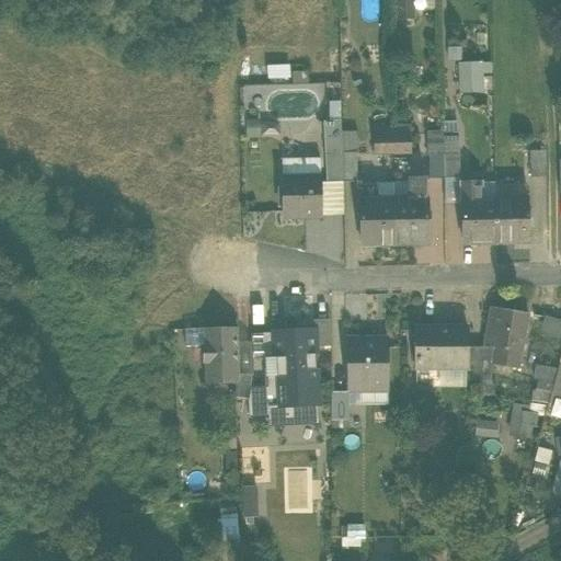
[(395,0),(396,21),(415,21),(414,0),(395,0)]
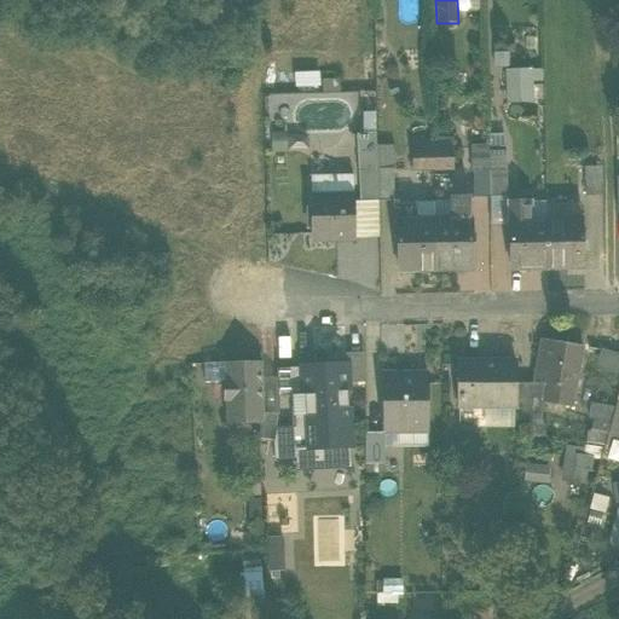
[(466,0),(467,15),(479,13),(478,0),(466,0)]
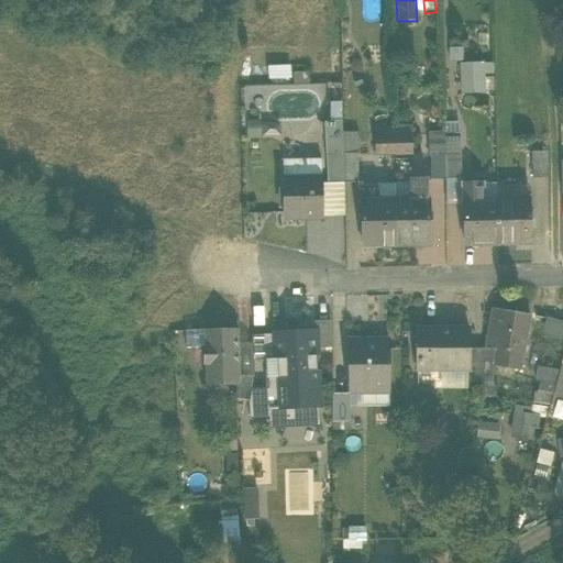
[(449,48),(449,61),(463,61),(463,48),(449,48)]
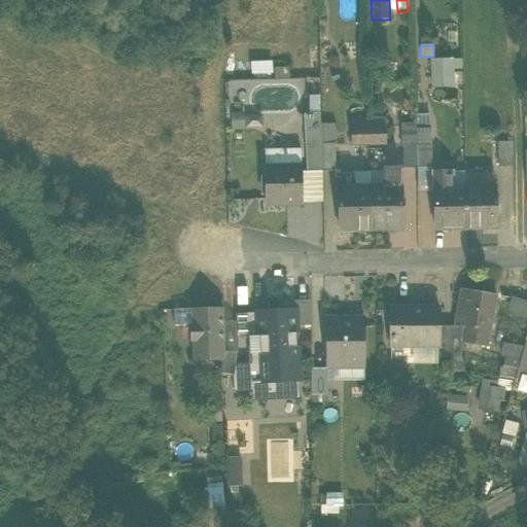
[(431,88),(454,86),(453,70),(462,69),(462,59),(430,60),(431,88)]
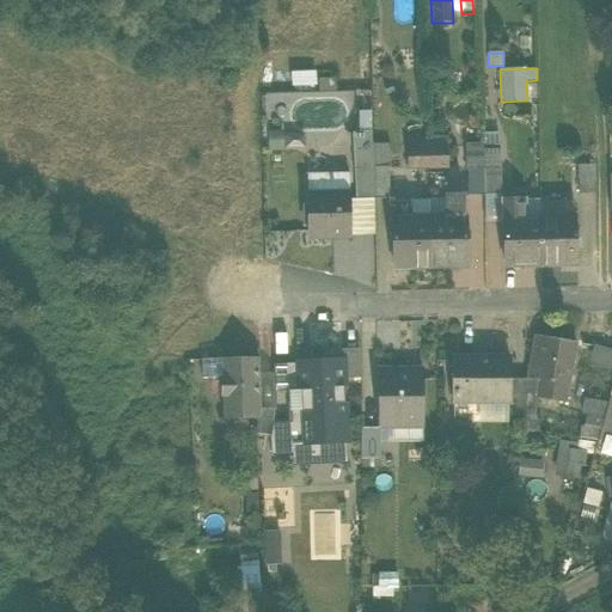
[(291,72),(292,86),(317,86),(317,72),(291,72)]
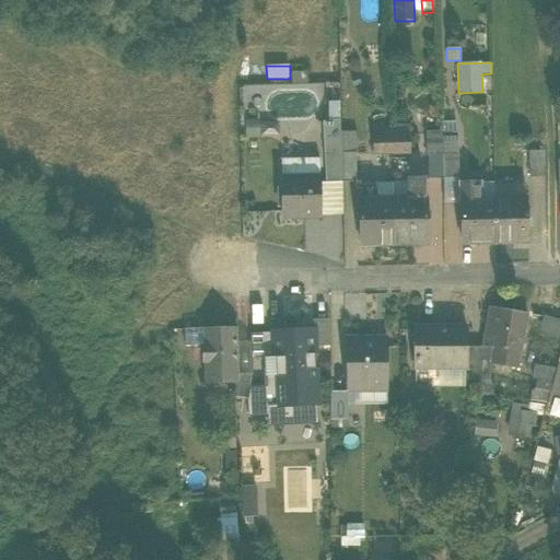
[(328,121),(340,120),(340,101),(327,102),(328,121)]
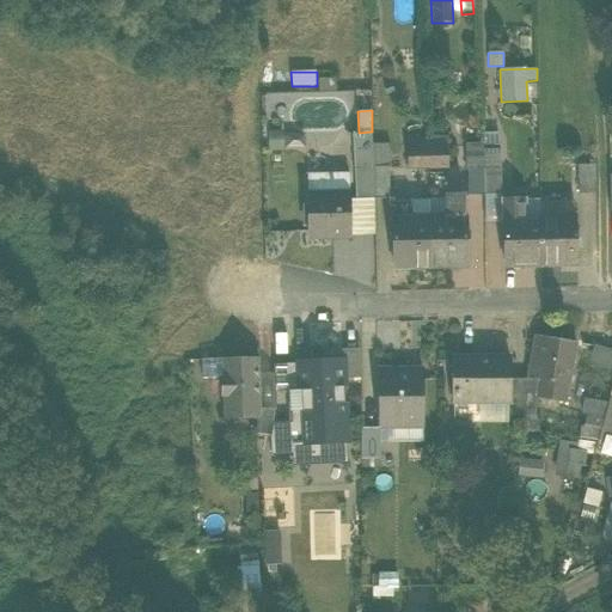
[(269,132),(269,151),(283,151),(283,132),(269,132)]
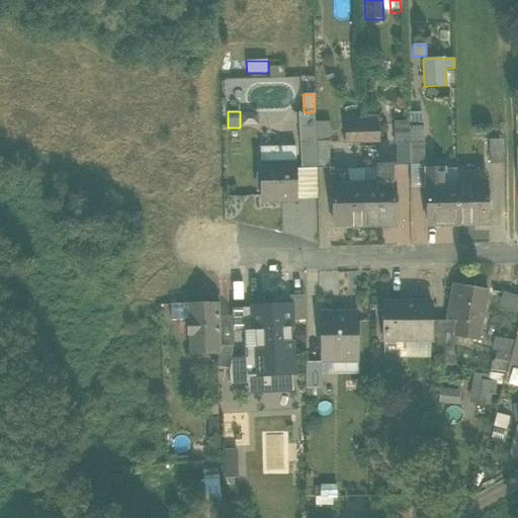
[(299,169),(317,169),(316,141),(316,121),(315,111),(304,112),(298,112),(299,169)]
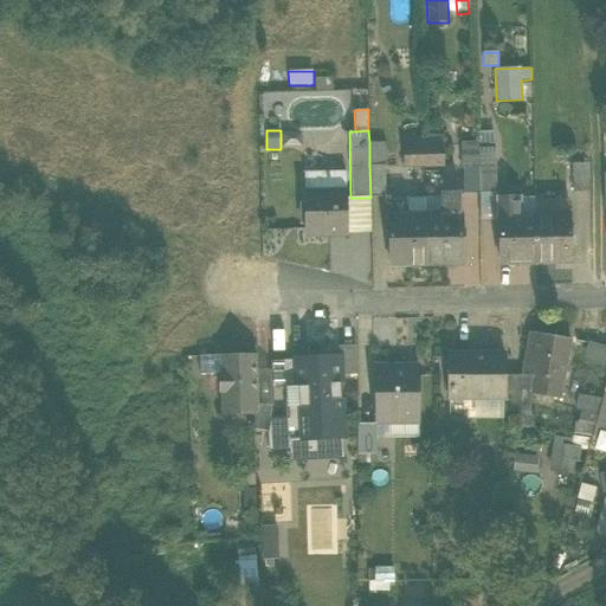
[(478,131),(478,143),(478,146),(495,144),(495,130),(478,131)]
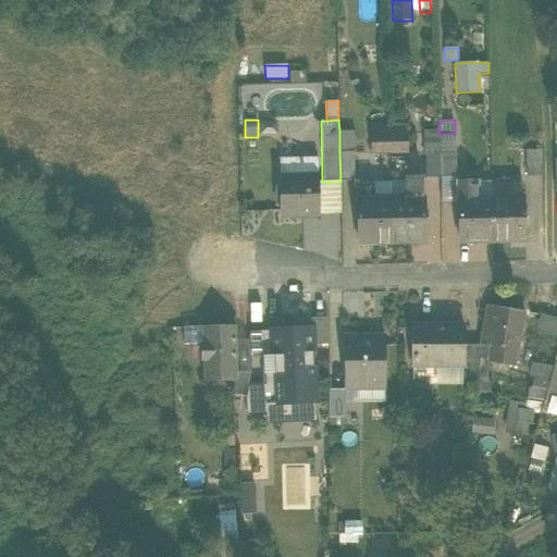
[(407,127),(390,128),(391,157),(408,157),(407,127)]
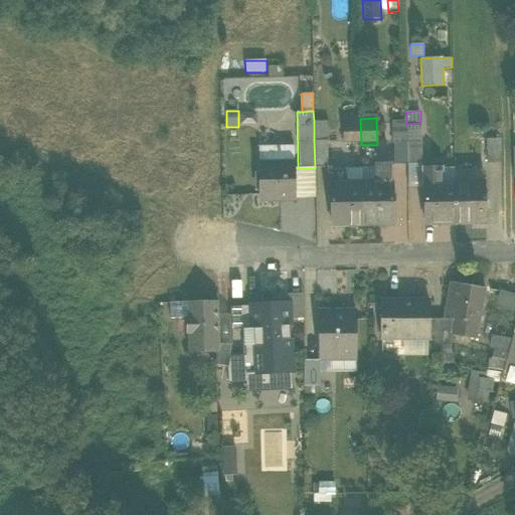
[(345,146),(361,145),(360,119),(344,119),(345,146)]
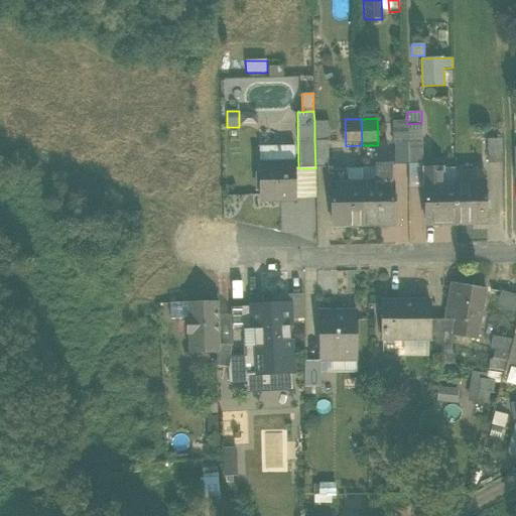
[(314,140),(330,140),(330,121),(314,121),(314,140)]
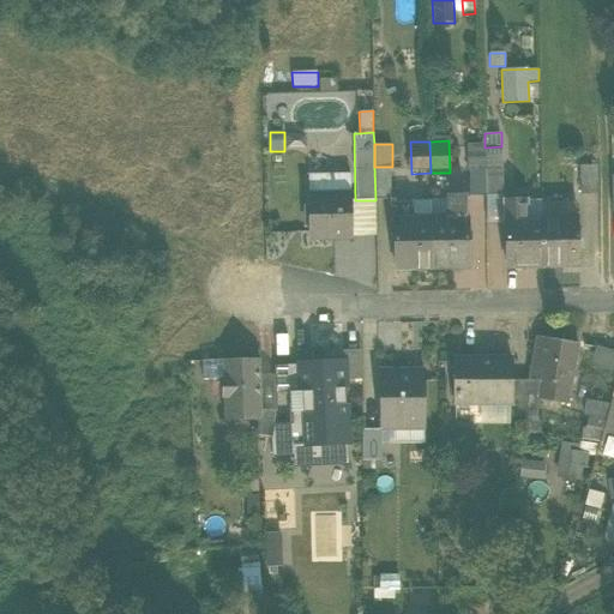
[(468,145),(468,172),(486,172),(485,148),(485,145),(468,145)]
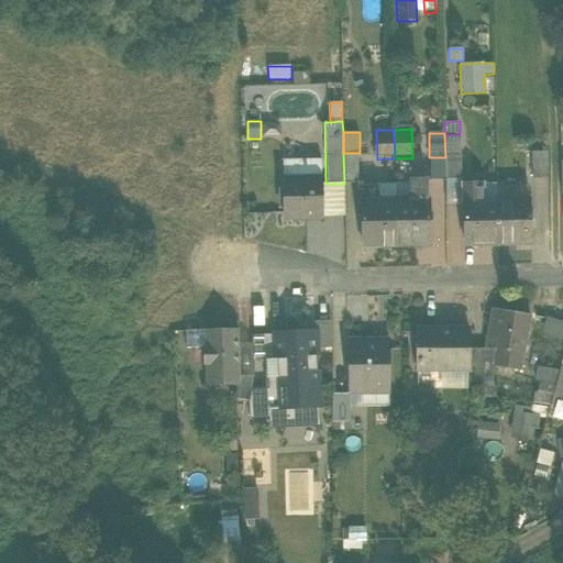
[(444,135),(445,157),(461,156),(460,134),(444,135)]
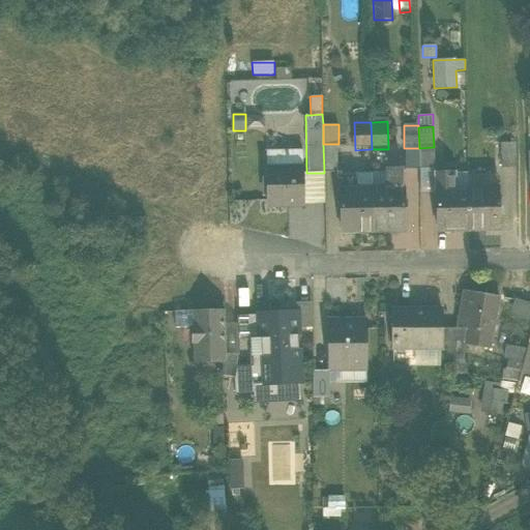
[(339,144),(323,144),(324,173),(340,172),(339,144)]
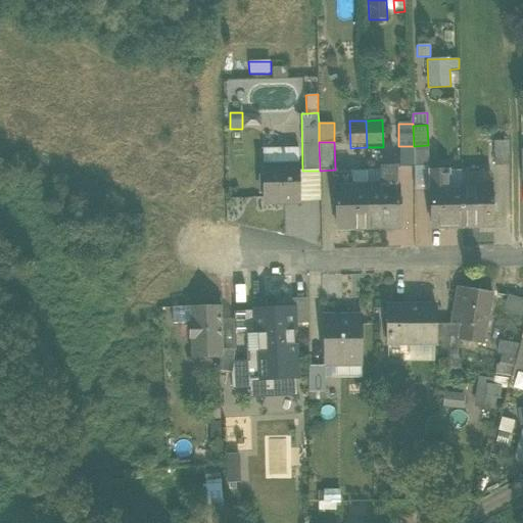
[(492,143),(493,167),(508,165),(508,143),(492,143)]
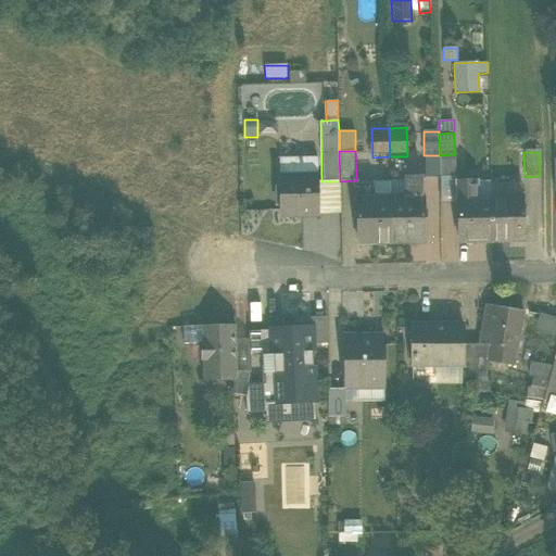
[(455,154),(440,155),(440,179),(455,179),(455,154)]
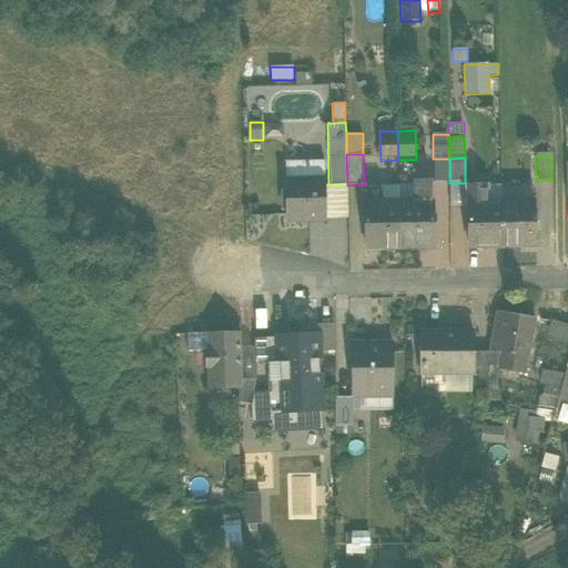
[(434,184),(449,183),(449,159),(433,159),(434,184)]
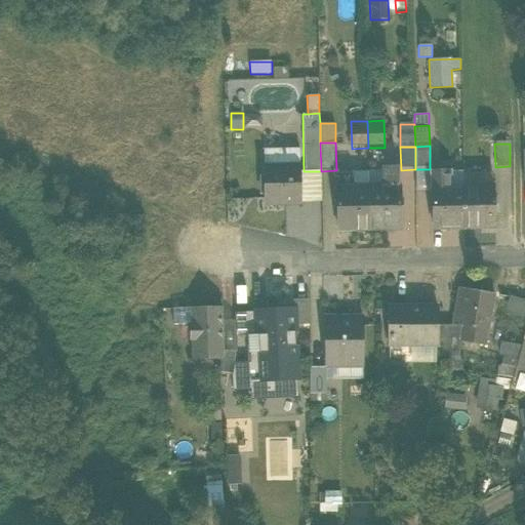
[(263,149),(263,167),(300,166),(300,149),(263,149)]
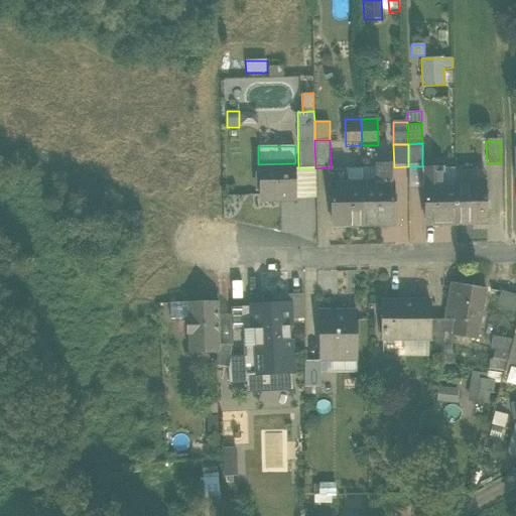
[(375,167),(375,183),(393,183),(392,162),(375,163),(375,167)]
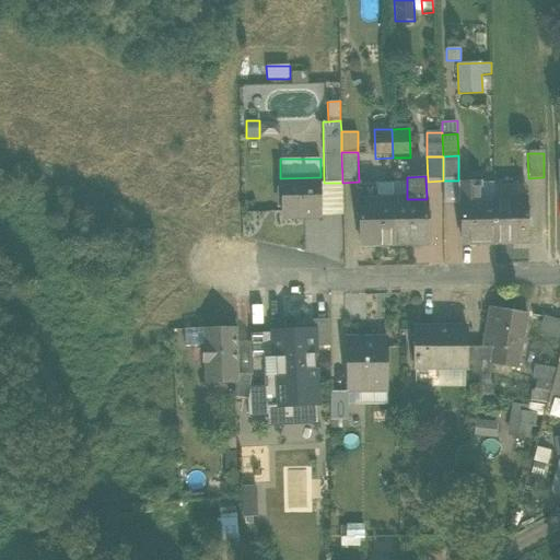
[(318,214),(318,218),(322,218),(321,183),(321,177),(280,178),(281,218),(304,218),(304,214),(318,214)]
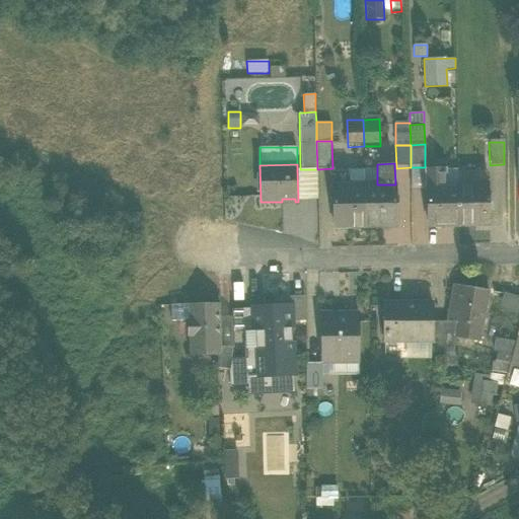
[(425,167),(411,167),(412,188),(426,187),(425,167)]
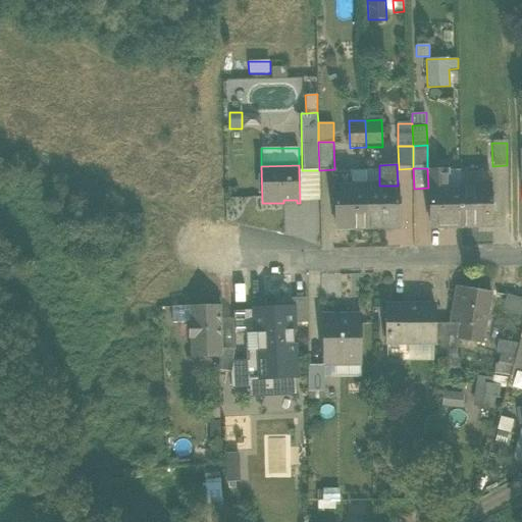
[(334,169),(334,187),(351,187),(351,170),(350,169),(334,169)]
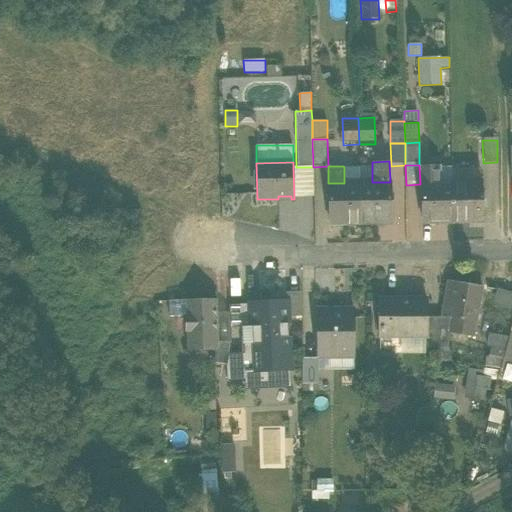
[(344,183),(359,182),(359,166),(344,167),(344,183)]
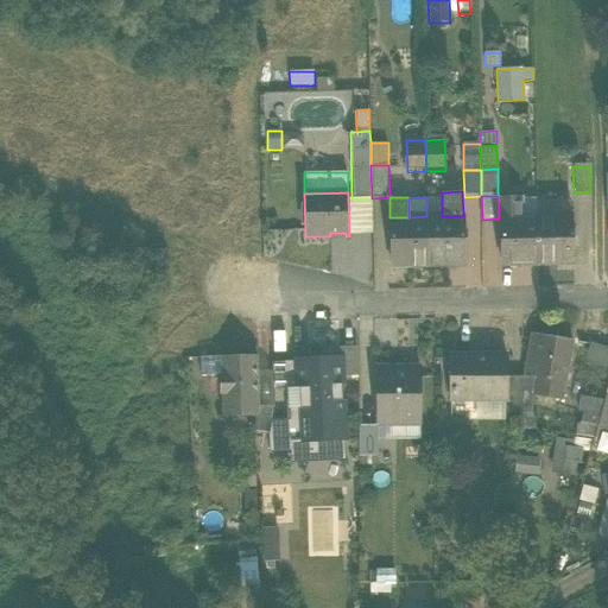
[(442,197),(426,197),(426,216),(442,216),(442,197)]
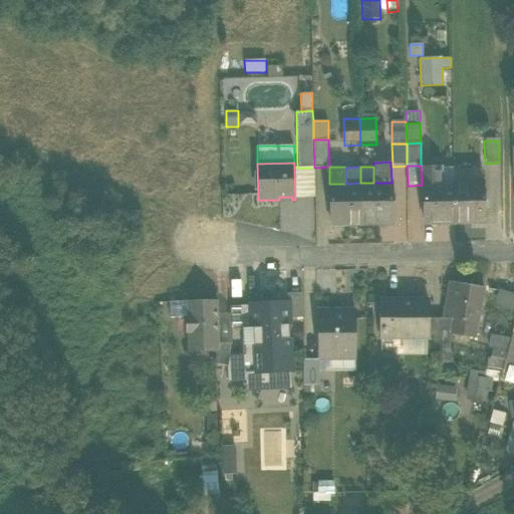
[(314,200),(314,168),(297,168),(294,168),(295,200),(314,200)]
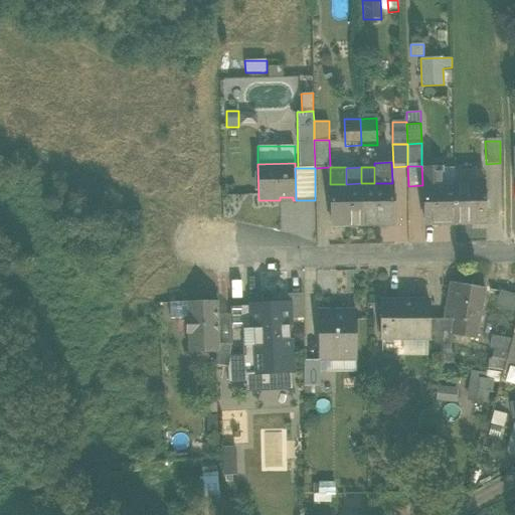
[(441,168),(441,170),(441,185),(455,185),(455,170),(455,168),(441,168)]
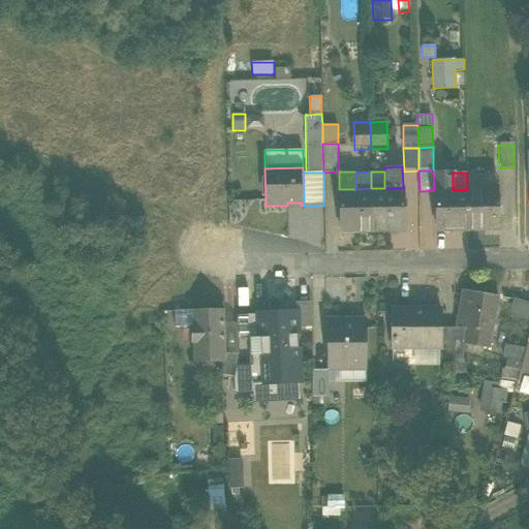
[(434,175),(435,191),(453,190),(453,175),(434,175)]
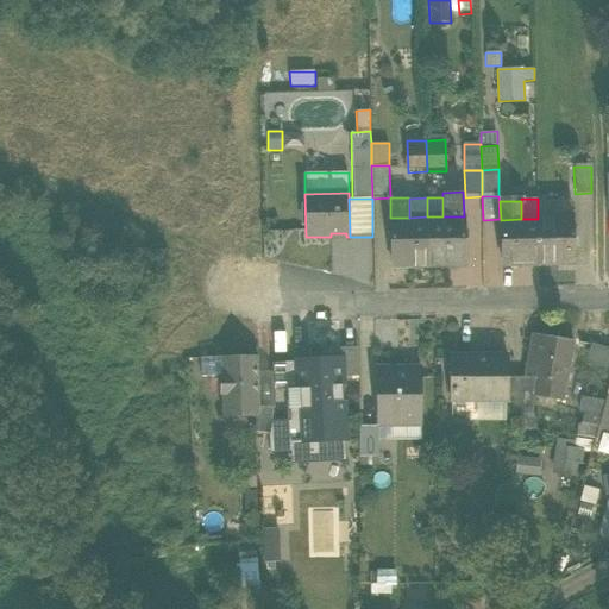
[(538,201),(538,219),(571,218),(570,201),(538,201)]
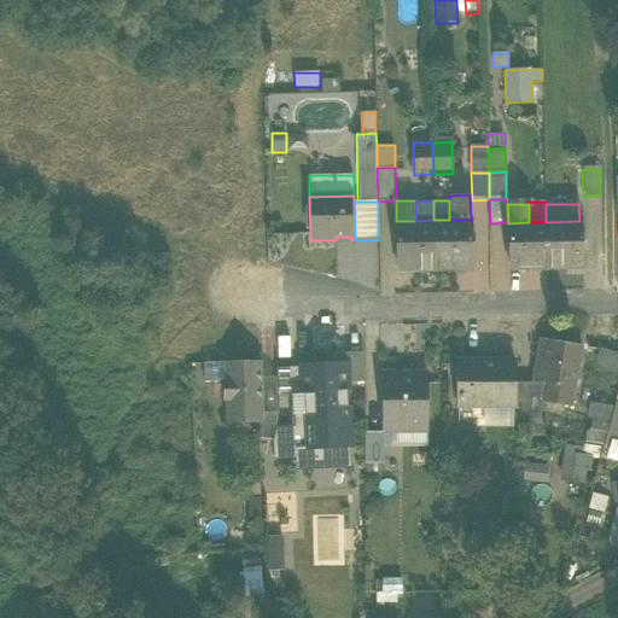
[(413,272),(436,270),(433,220),(415,221),(396,221),(397,269),(413,269),(413,272)]
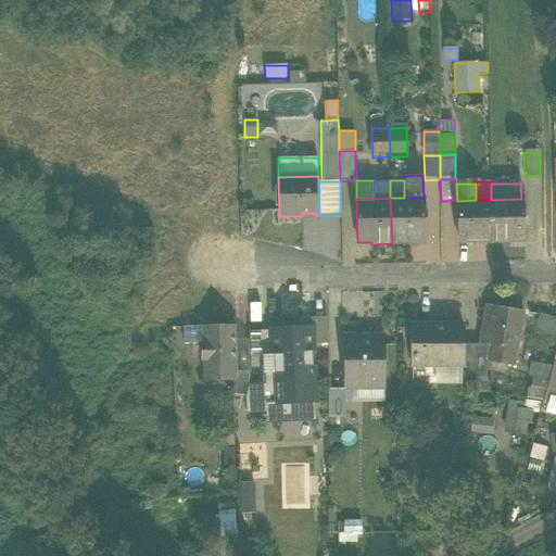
[(404,198),(390,198),(392,243),(411,243),(411,240),(425,240),(424,198),(404,198)]
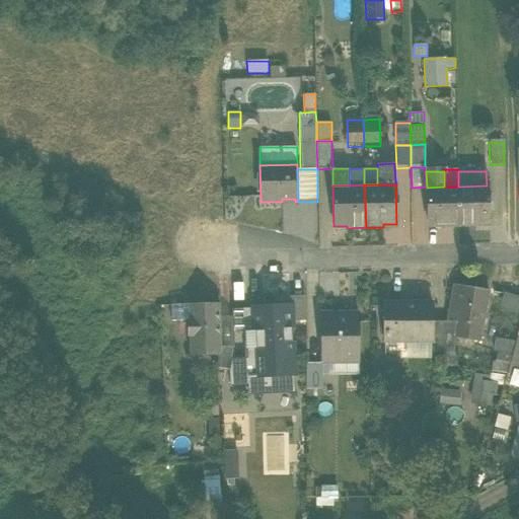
[(487,186),(458,187),(459,226),(490,225),(489,186),(487,186)]
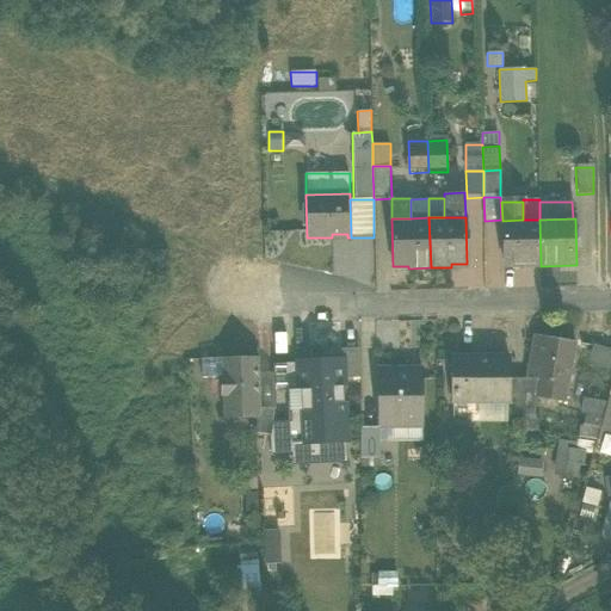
[(539,220),(523,220),(503,221),(504,266),(541,266),(539,220)]
